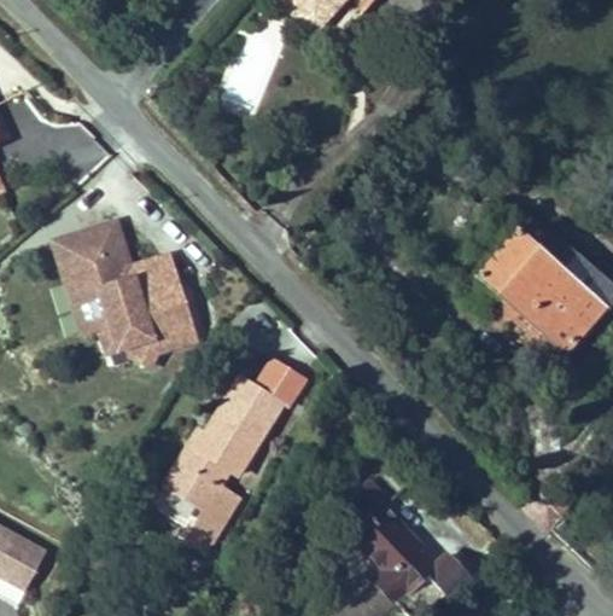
[(284,0),(319,32),(345,0),(284,0)]
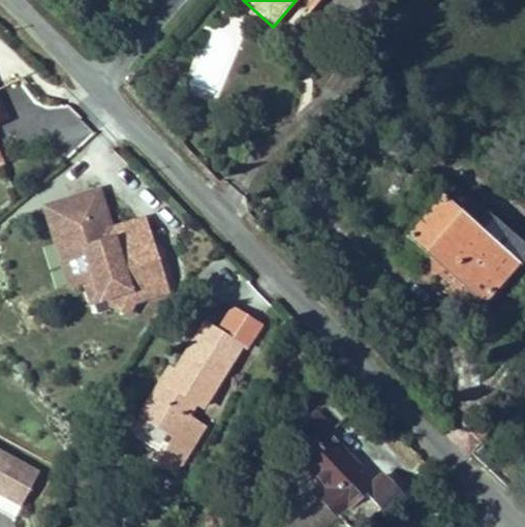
[(0,119),(11,115),(0,90),(0,163),(6,160),(0,147),(0,119)]
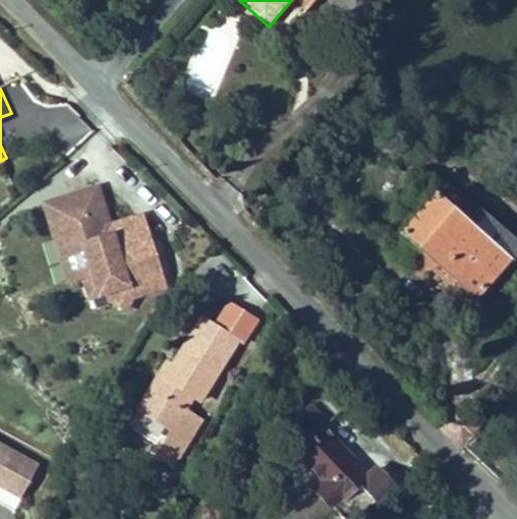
[(516,238),(487,213),(476,225),(460,211),(470,198),(450,180),(405,232),(479,296),(516,252),(516,238)]
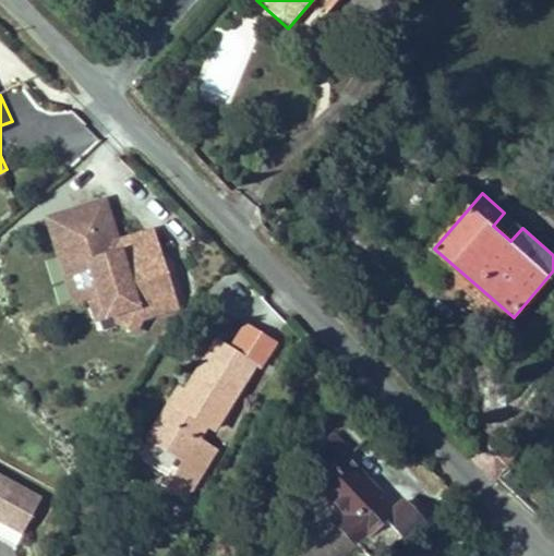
[(179,304),(167,262),(151,253),(135,257),(130,238),(121,240),(109,200),(61,214),(77,265),(93,261),(103,292),(93,295),(99,318),(118,313),(121,322),(136,334),(148,318),(179,304)]
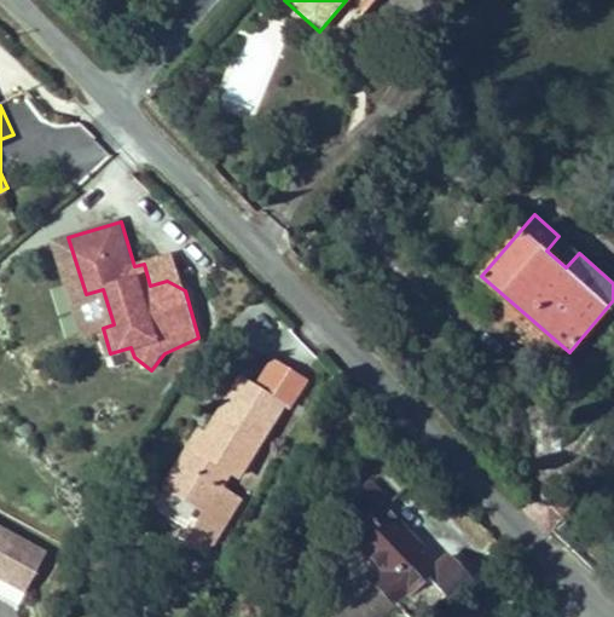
[(559,236),(546,251),(566,267),(579,253),(559,236)]
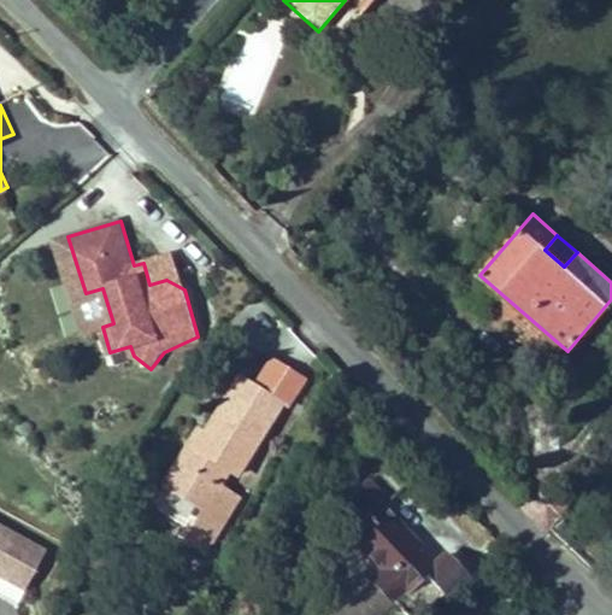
[(113,323),(103,288),(86,293),(68,236),(56,240),(83,332),(103,327),(113,323)]
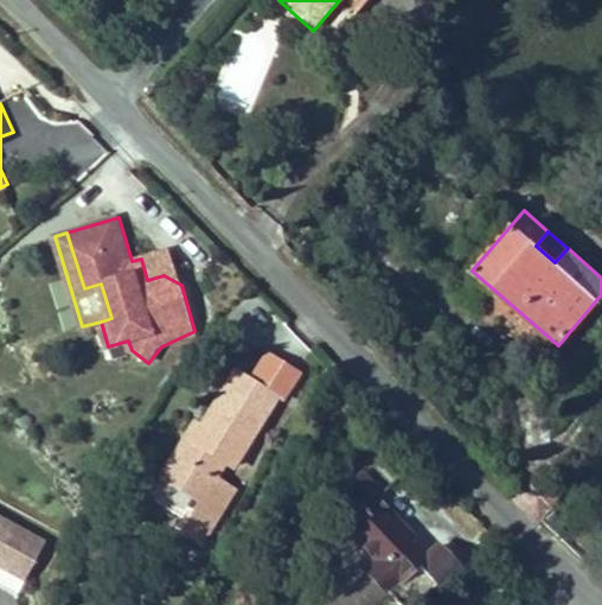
[(256,380),(281,394),(286,397),(302,371),(273,354),(256,380)]
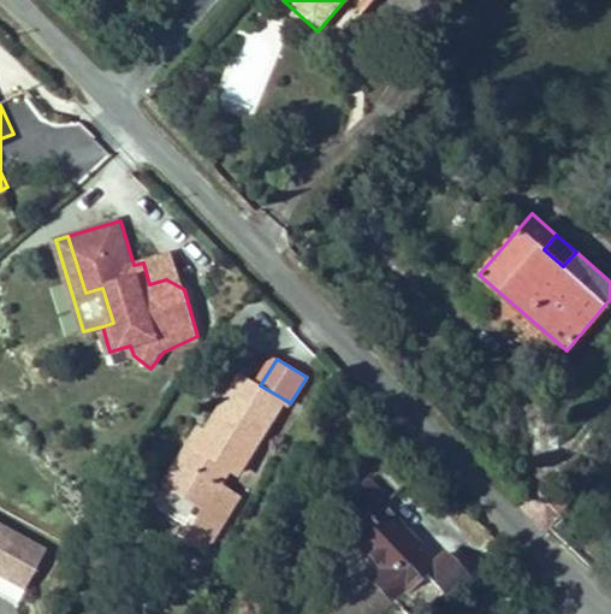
[(156,502),(195,526),(188,537),(208,549),(242,496),(223,484),(233,466),(241,471),(285,400),(260,385),(244,375),(201,443),(195,440),(156,502)]
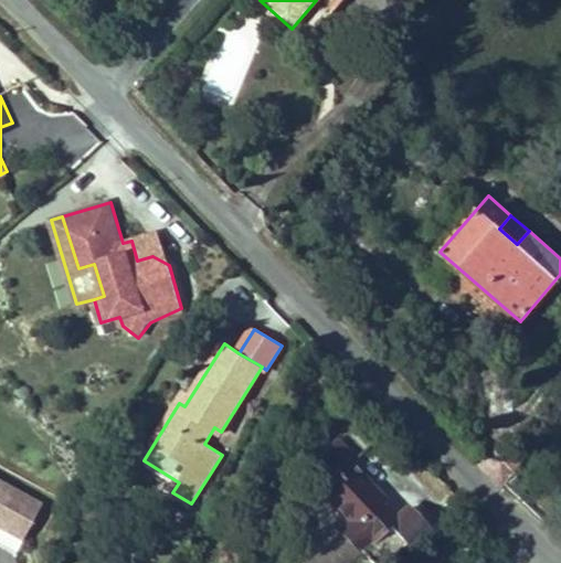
[(378,562),(389,562),(410,543),(430,524),(412,507),(403,514),(355,463),(360,457),(342,438),(313,467),(329,485),(326,488),(356,520),(346,529),(366,550),(378,562)]
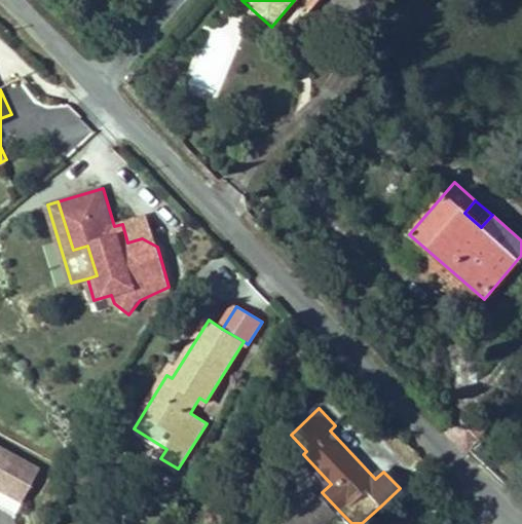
[(482,422),(474,431),(482,439),(489,429),(482,422)]
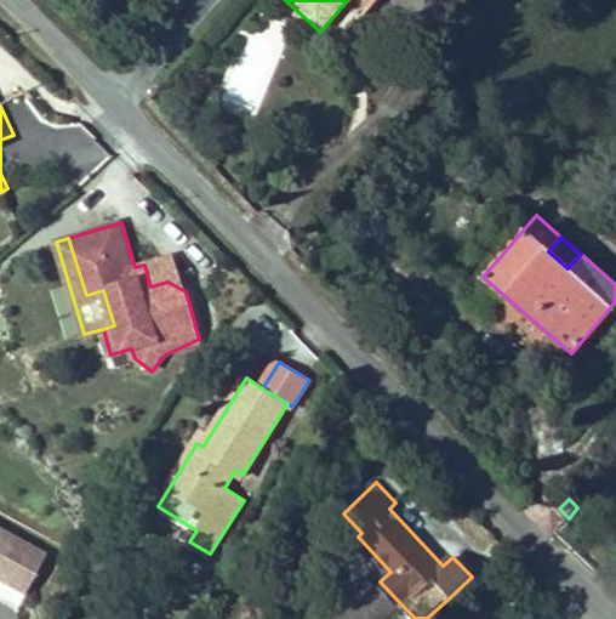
[(49,558),(0,532),(0,581),(28,597),(49,558)]
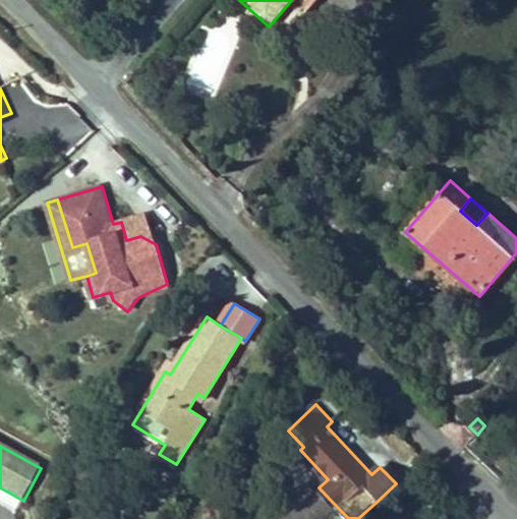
[(0,505),(16,514),(23,501),(0,487),(0,505)]
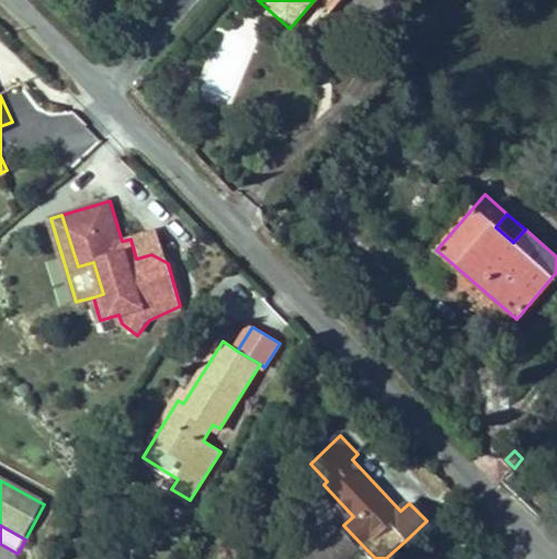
[(350,558),(363,546),(343,525),(307,558),(350,558)]
